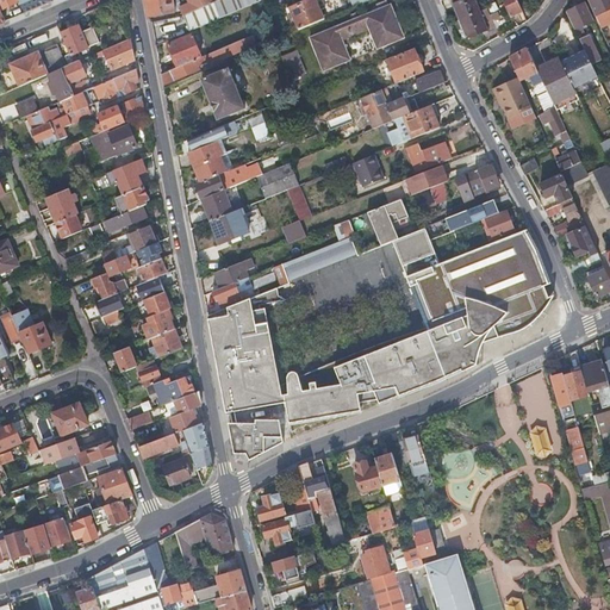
[(18,0),(25,13),(41,6),(38,0),(18,0)]
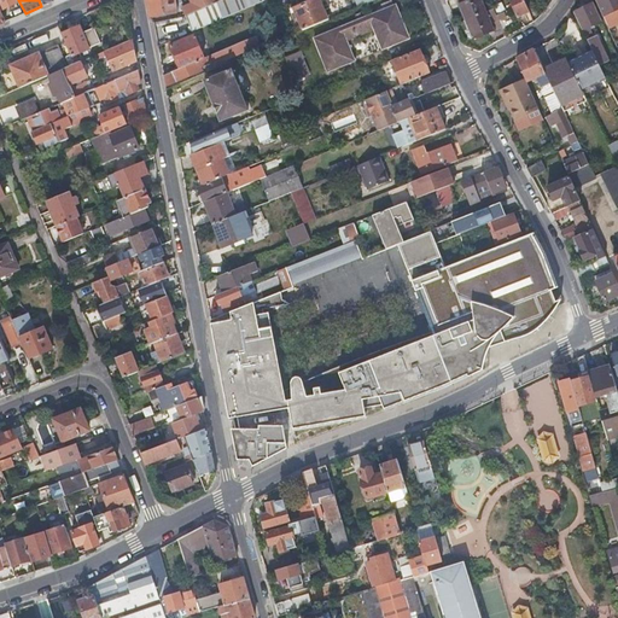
[(149,0),(152,18),(176,13),(174,0),(149,0)]
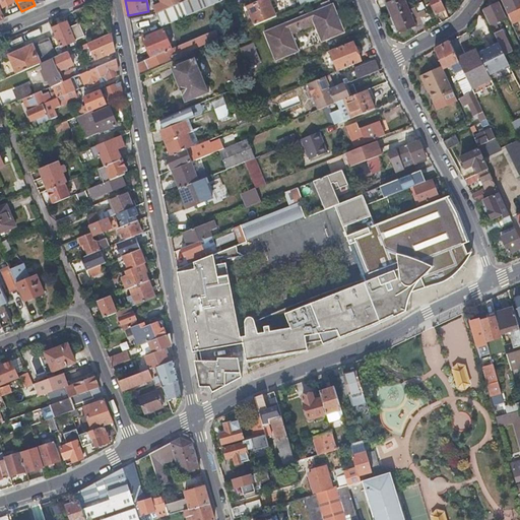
[(153,5),(156,12),(183,1),(185,0),(159,0),(160,2),(153,5)]
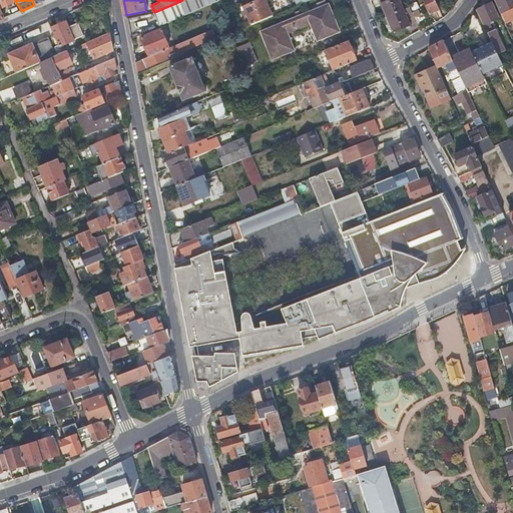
[(182,0),(180,1),(186,14),(217,0),(182,0)]
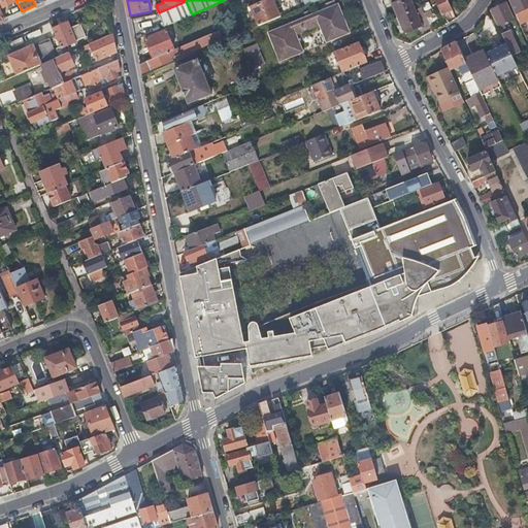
[(265,0),(251,6),(259,25),(279,17),(272,0),(265,0)]
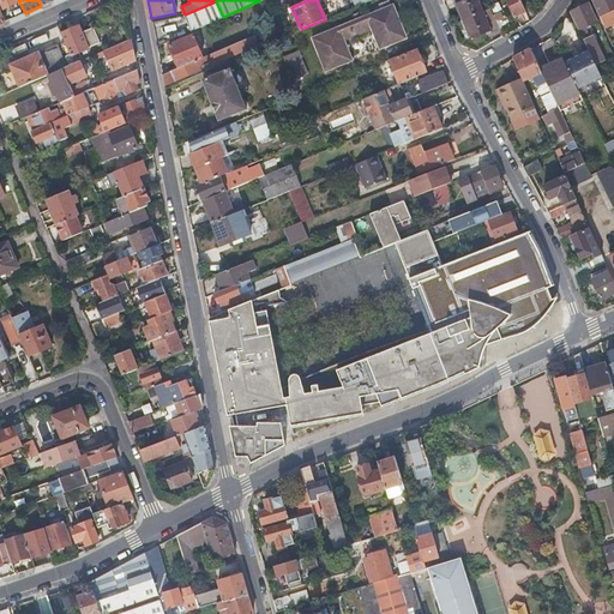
[(483,25),(479,13),(473,0),(458,0),(453,2),(468,38),(486,31),(483,25)]
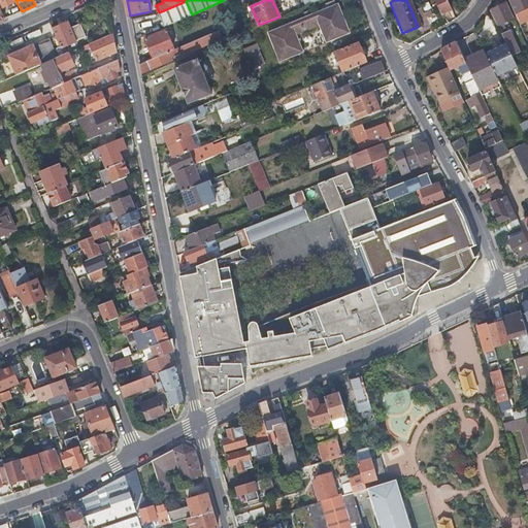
[(434,0),(441,13),(452,9),(448,0),(434,0)]
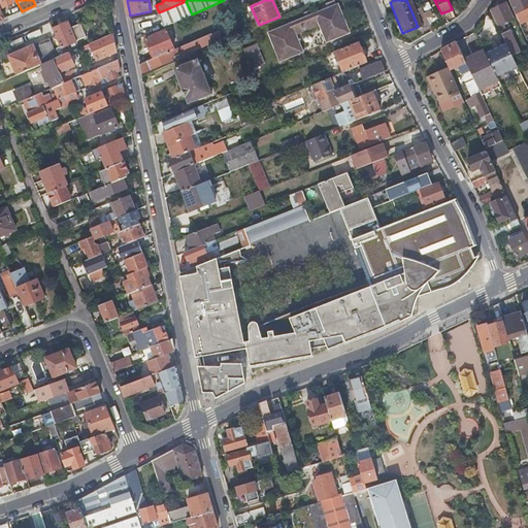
[(527,0),(508,0),(520,23),(527,19),(527,0)]
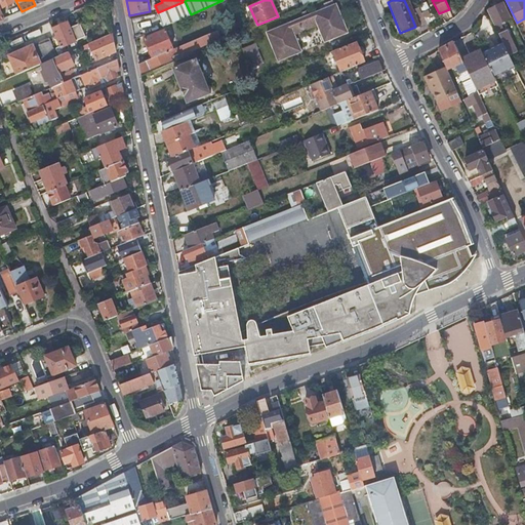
[(158,12),(163,26),(191,14),(185,1),(158,12)]
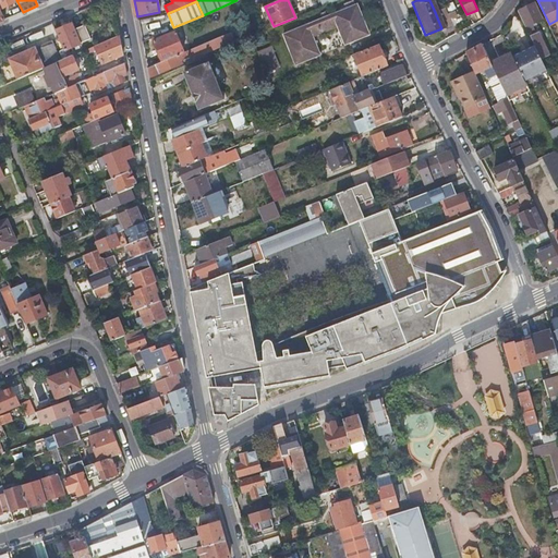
[(534,45),(542,59),(550,55),(540,32),(535,34),(531,24),(544,19),(536,2),(518,10),(534,45)]
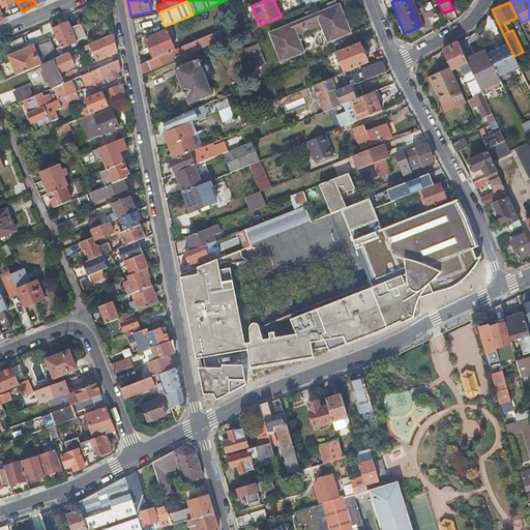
[(329,8),(268,32),(278,59),(302,50),(296,34),(321,24),(328,41),(351,32),(340,4),(337,4),(337,3),(328,7),(329,8)]
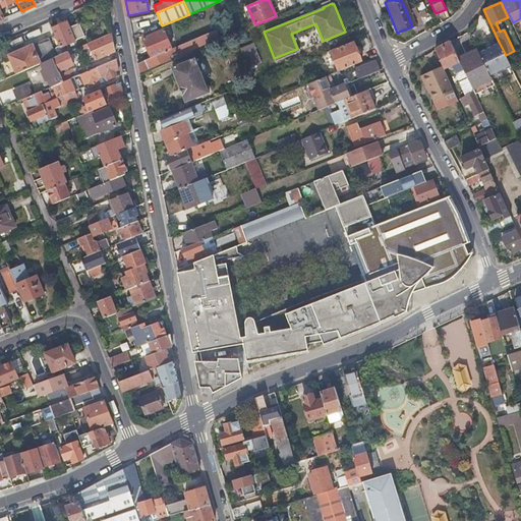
[(419,14),(418,12),(416,7),(406,11),(410,21),(420,17),(419,14)]
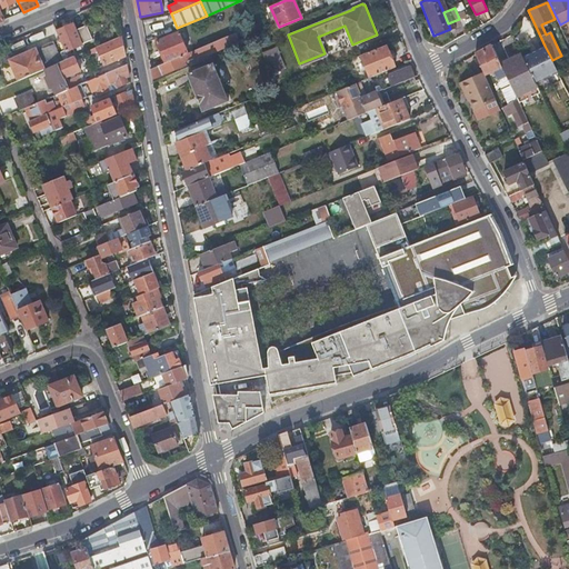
[(56,30),(66,52),(82,46),(81,42),(91,38),(86,25),(75,29),(72,23),(56,30)]
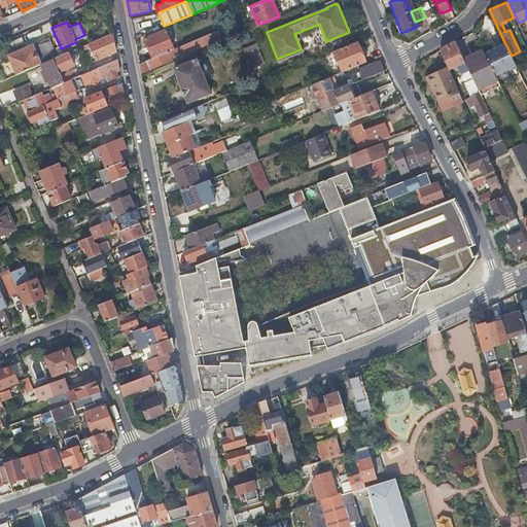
[(153,58),(139,64),(141,72),(160,65),(159,62),(163,60),(164,63),(173,59),(171,56),(183,50),(184,53),(191,49),(191,51),(202,47),(200,43),(209,39),(211,43),(222,38),(221,36),(225,34),(223,27),(173,48),(153,58)]
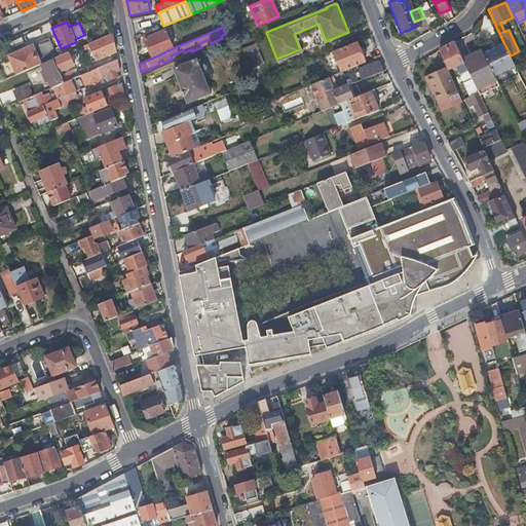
[(153,58),(173,48),(164,29),(145,38),(153,58)]
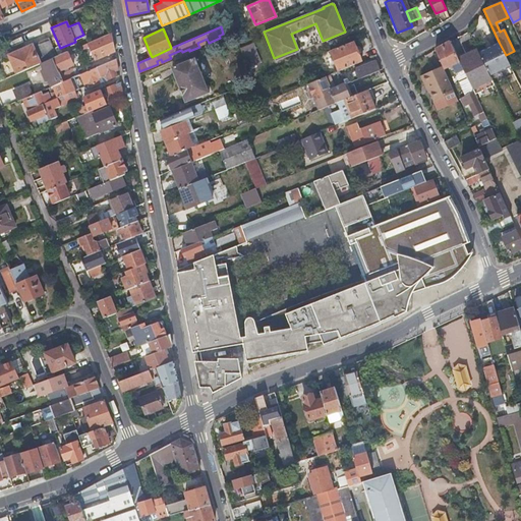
[(111,33),(89,43),(90,46),(96,59),(115,51),(111,33)]
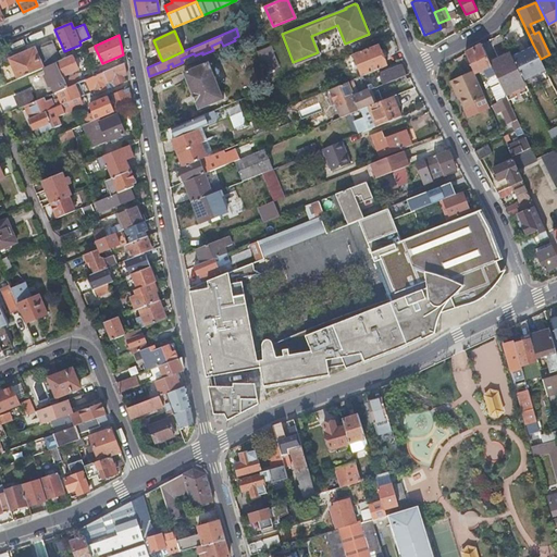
[(10,59),(17,78),(44,67),(57,61),(61,60),(52,40),(10,59)]
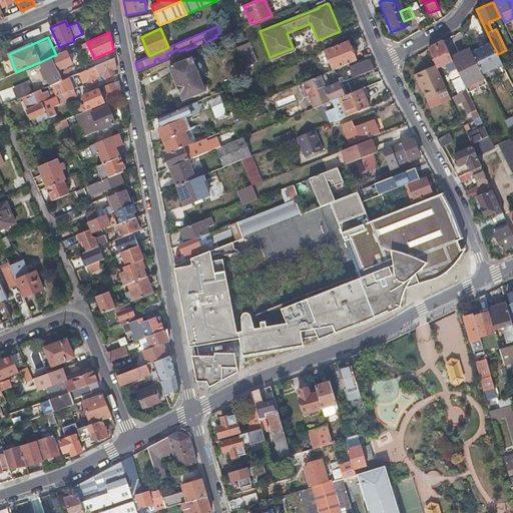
[(326,49),(325,49),(334,69),(336,68),(357,60),(349,40),(326,49)]
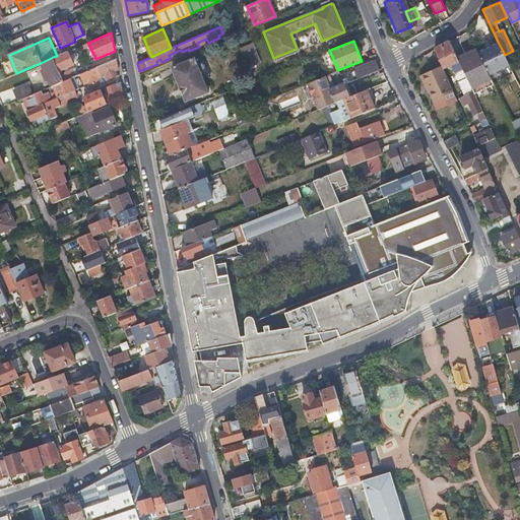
[(482,111),(473,90),(458,58),(450,41),(435,49),(443,67),(443,69),(449,66),(452,66),(456,73),(466,93),(460,96),(463,105),(466,104),(468,108),(470,107),(475,117),(477,116),(482,127),(485,125),(488,130),(473,136),(478,146),(496,137),(482,111)]
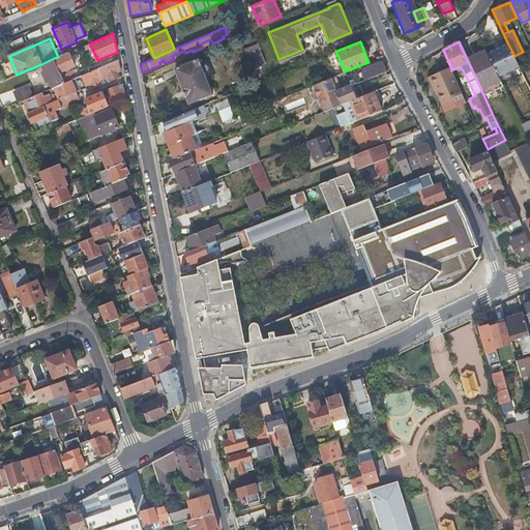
[(499,77),(520,67),(514,56),(507,42),(488,53),(499,77)]
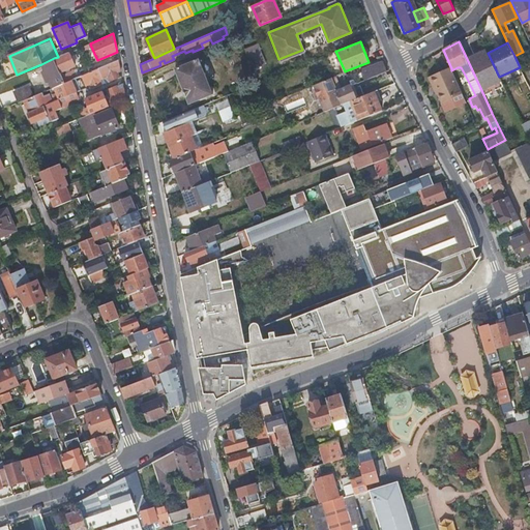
[(481,89),(500,80),(499,77),(488,53),(486,50),(467,59),(481,89)]
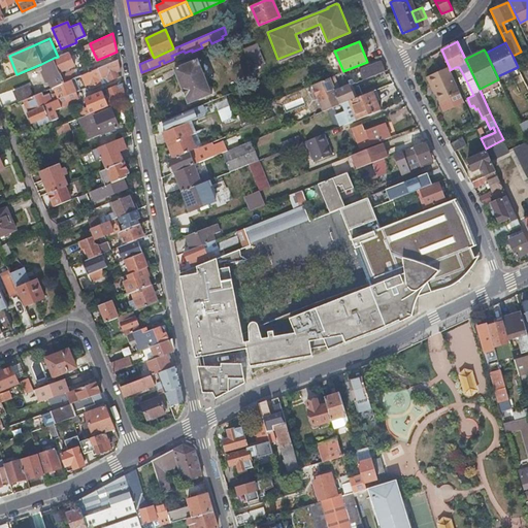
[(64,54),(58,57),(54,58),(60,72),(74,66),(68,52),(64,54)]
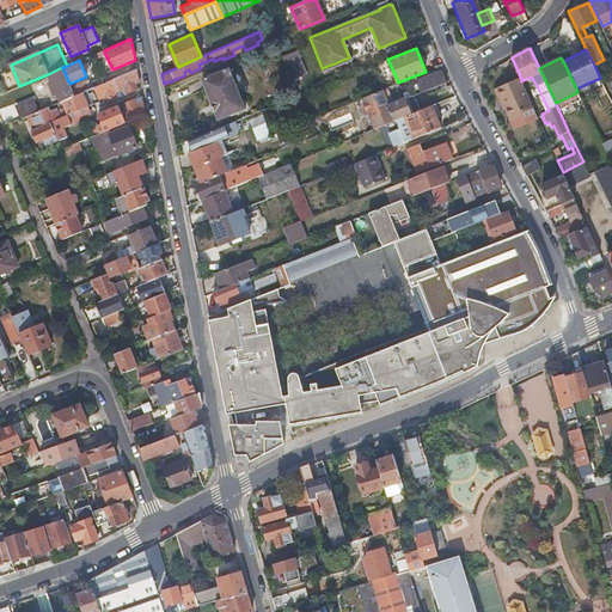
[(62,101),(74,96),(72,89),(69,84),(62,67),(48,74),(60,102),(62,101)]
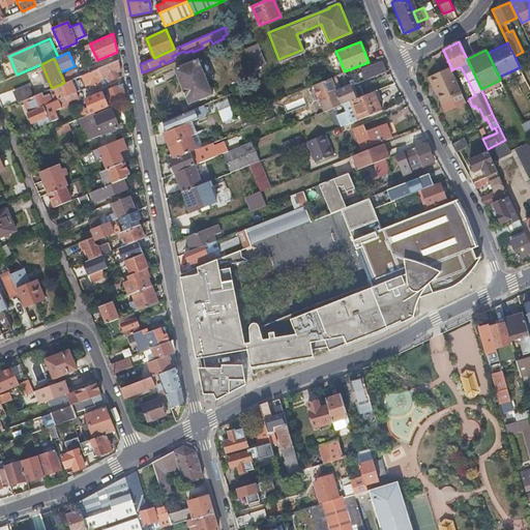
[(110,81),(119,77),(117,71),(120,70),(118,59),(99,67),(104,78),(108,76),(110,81)]
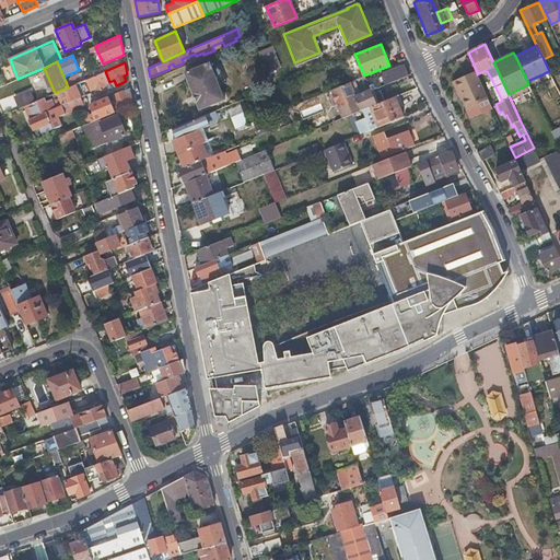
[(210,62),(185,72),(199,109),(224,100),(210,62)]
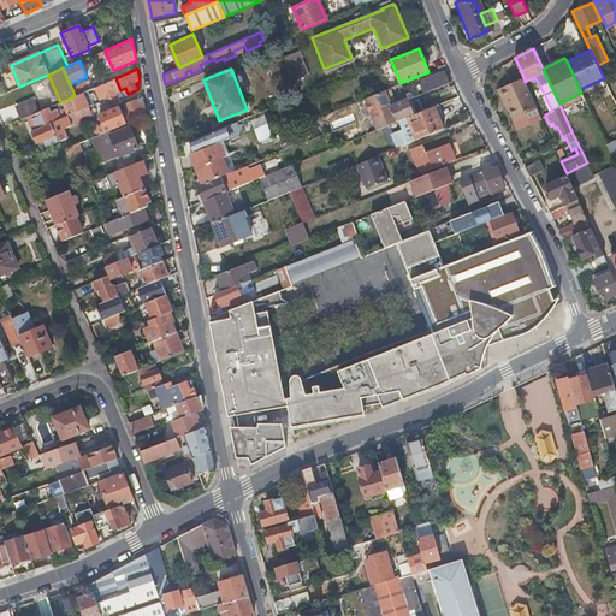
[(422,87),(424,93),(449,82),(445,71),(420,82),(422,87)]
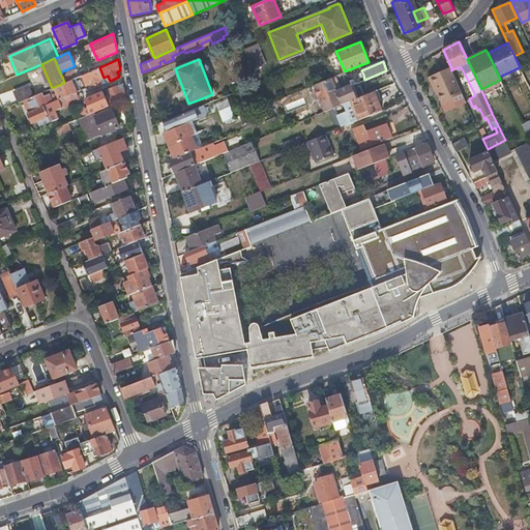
[(99,67),(82,75),(85,85),(90,83),(92,88),(101,84),(99,79),(104,78),(99,67)]
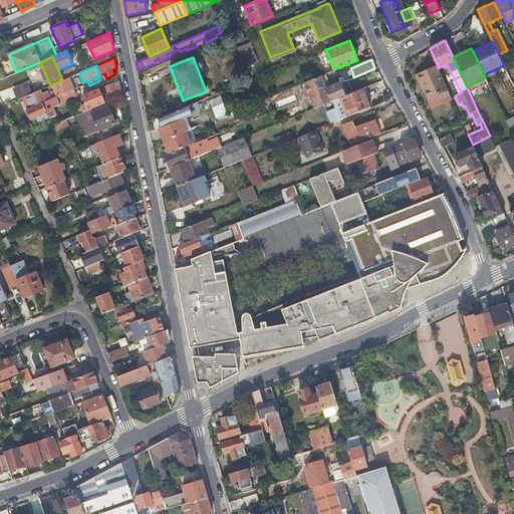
[(438,68),(438,66),(416,75),(420,82),(423,81),(426,87),(424,88),(433,106),(452,98),(438,68)]
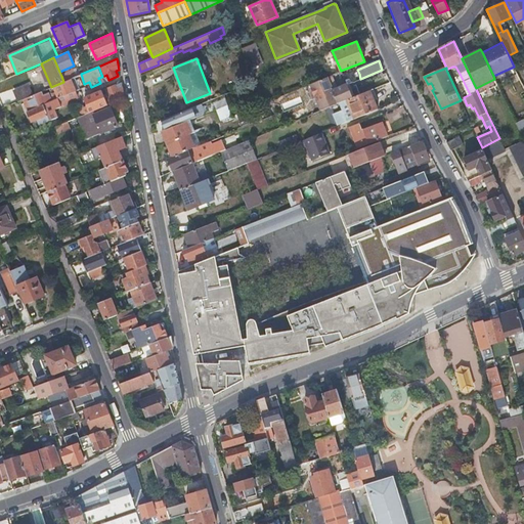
[(63,82),(71,79),(78,75),(76,70),(61,76),(63,82)]
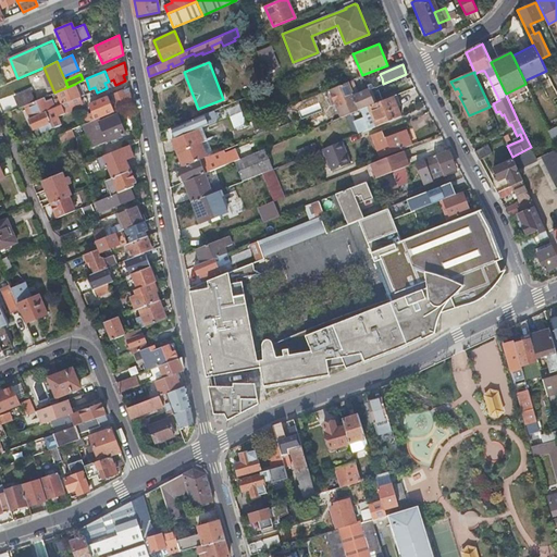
[(363,107),(369,104),(379,101),(375,94),(371,93),(370,89),(359,94),(354,79),(330,88),(341,116),(363,107)]
